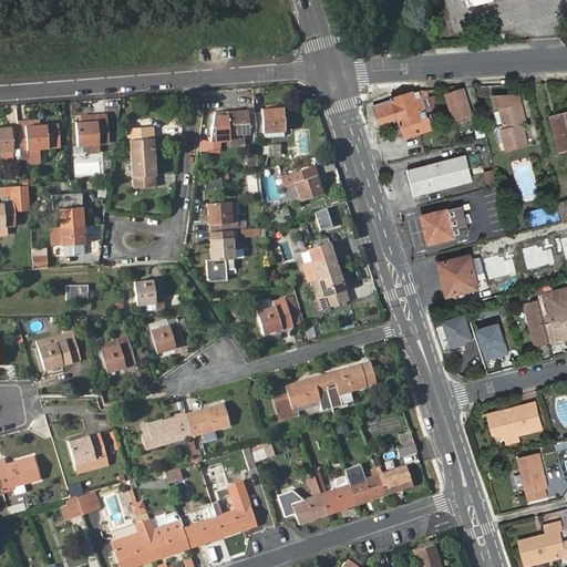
[(446,90),(454,121),(471,116),(463,91),(455,93),(454,88),(446,90)]
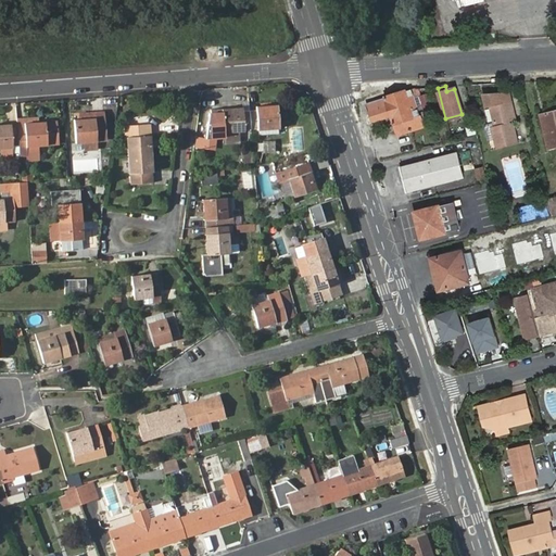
[(490,99),(494,121),(491,122),(494,138),(495,142),(517,138),(513,116),(516,116),(512,95),(508,96),(507,88),(481,89),(483,101),(490,99)]
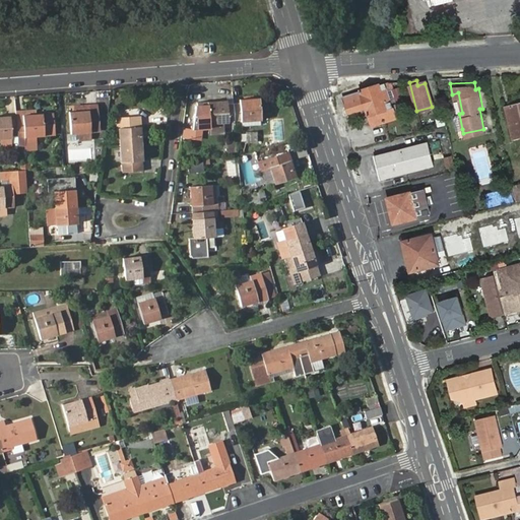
[(383,90),(388,89),(387,84),(343,98),(349,115),(367,110),(372,125),(397,117),(404,115),(400,102),(393,104),(392,102),(387,103),(383,90)]
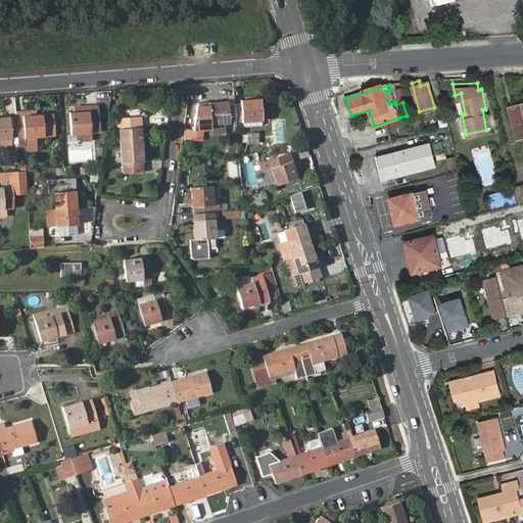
[(394,102),(390,90),(385,91),(389,103),(394,102)]
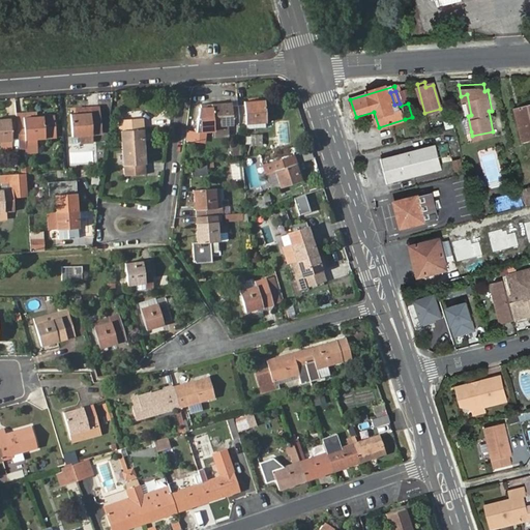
[(231,104),(211,105),(213,126),(227,125),(238,124),(244,124),(264,122),(265,122),(264,100),(243,102),(243,107),(237,107),(232,107),(231,104)]
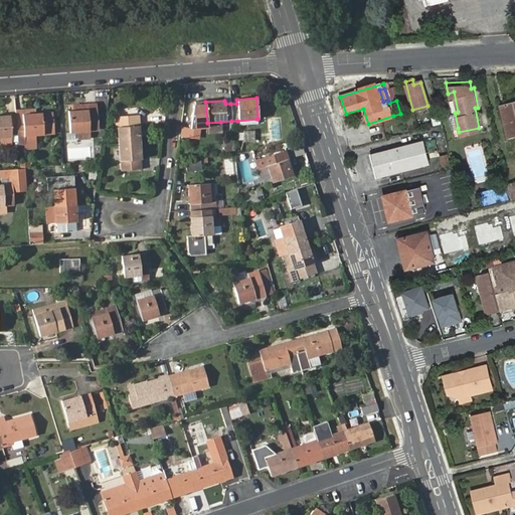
[(205,102),(205,101),(195,102),(195,105),(193,105),(190,128),(206,127),(207,127),(207,123),(205,102)]
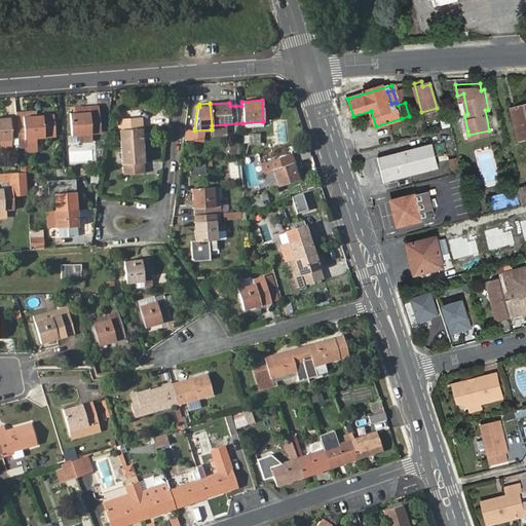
[(519,119),(515,120),(519,140),(525,138),(525,105),(516,108),(519,119)]
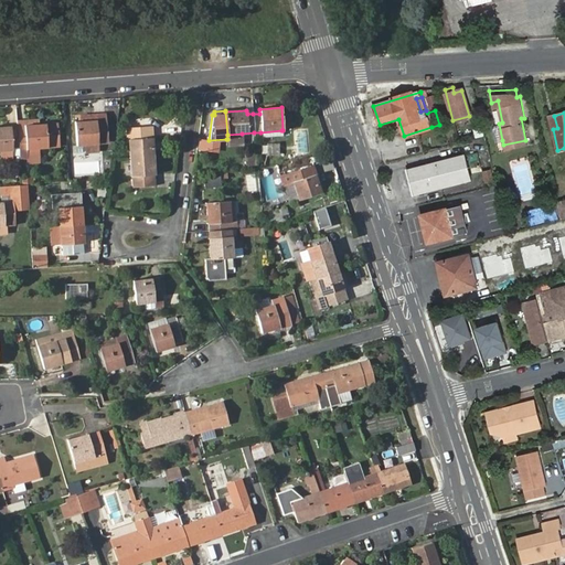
[(96,120),(87,121),(74,123),(76,146),(84,145),(85,153),(98,152),(97,144),(107,142),(105,114),(95,115),(96,120)]
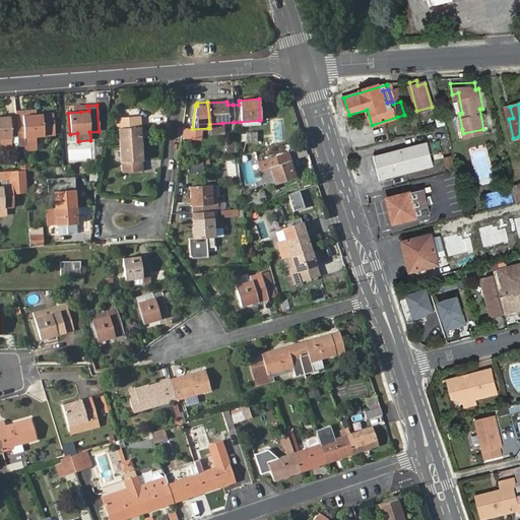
[(0,118),(0,141),(0,147),(11,146),(10,138),(17,137),(17,146),(23,145),(23,150),(35,150),(34,136),(54,134),(52,114),(36,115),(15,117),(0,118)]
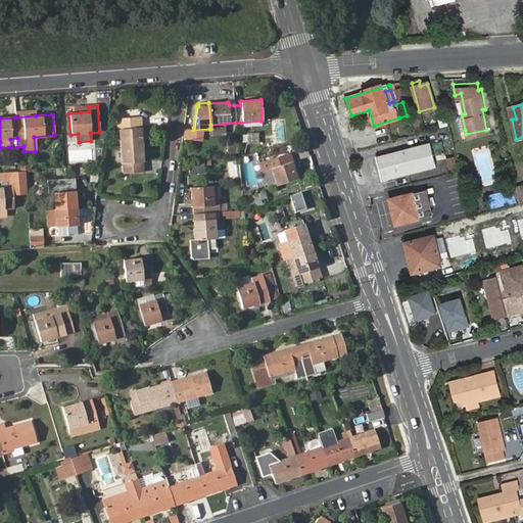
[(465,130),(462,114),(457,115),(455,120),(458,131),(465,130)]
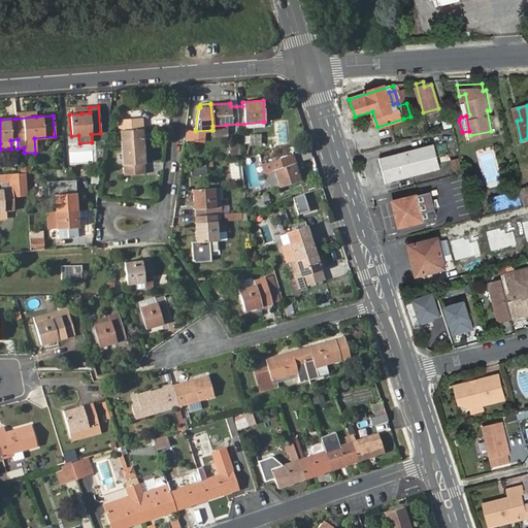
[(119,120),(122,149),(124,175),(144,173),(140,119),(119,120)]
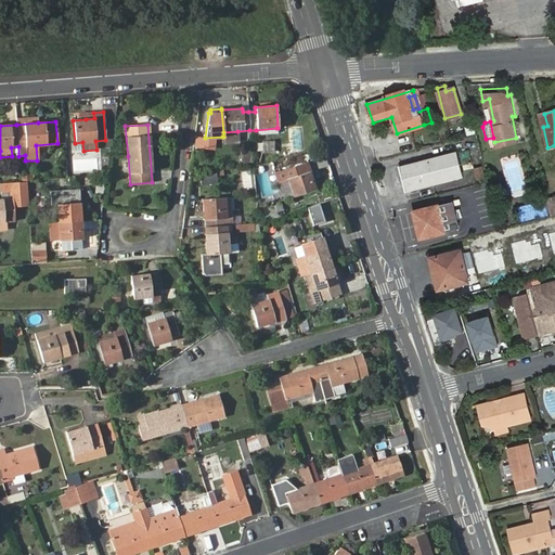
[(223,143),(239,142),(237,131),(223,132),(223,137),(222,137),(223,143)]
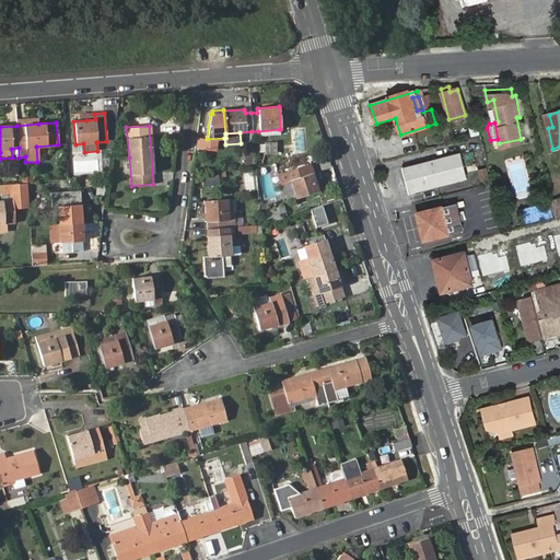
[(278,153),(278,141),(266,141),(265,152),(278,153)]
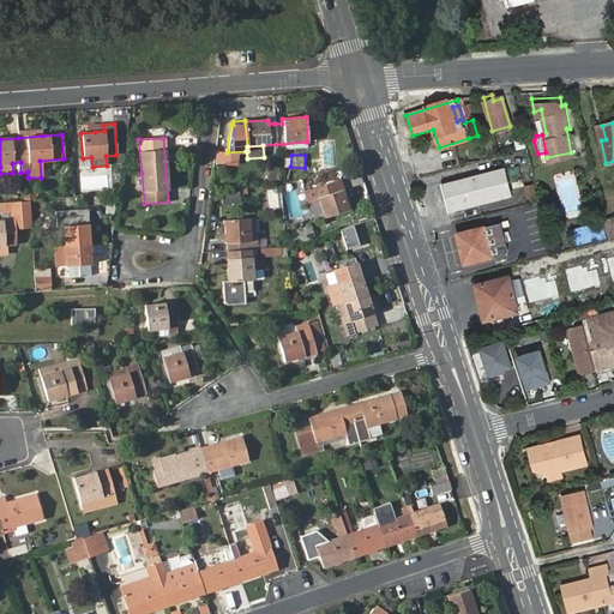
[(443,184),(450,211),(511,194),(504,168),(443,184)]
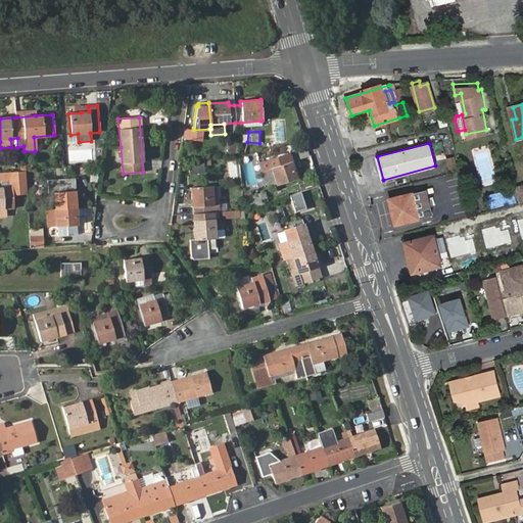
[(66,147),(66,162),(94,162),(94,148),(66,147)]
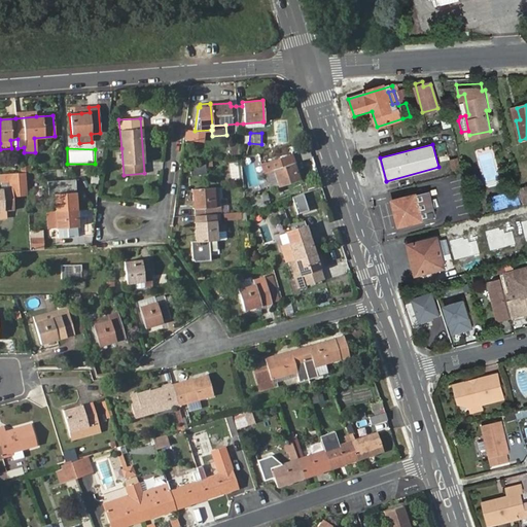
[(267,151),(259,153),(262,164),(265,171),(273,169),(278,185),(299,179),(294,164),(293,164),(290,154),(270,161),(267,151)]
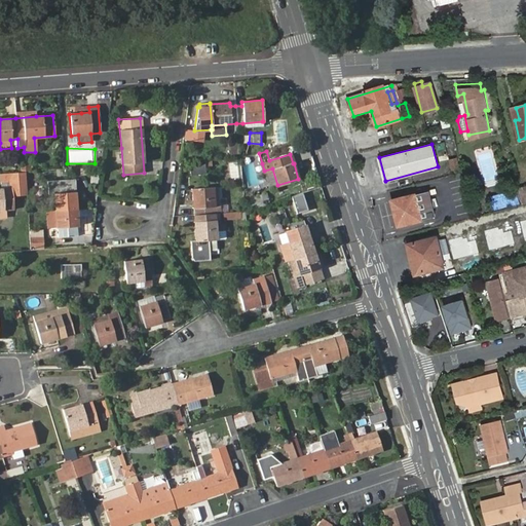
[(449,160),(452,174),(460,172),(457,158),(449,160)]
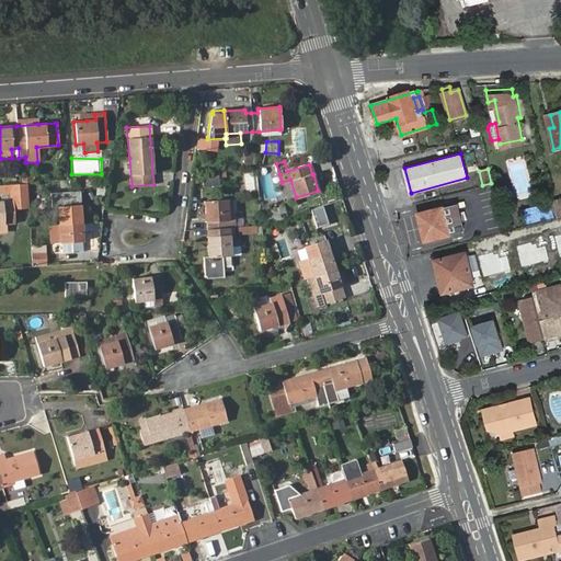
[(220,175),(205,176),(205,185),(221,184),(220,175)]
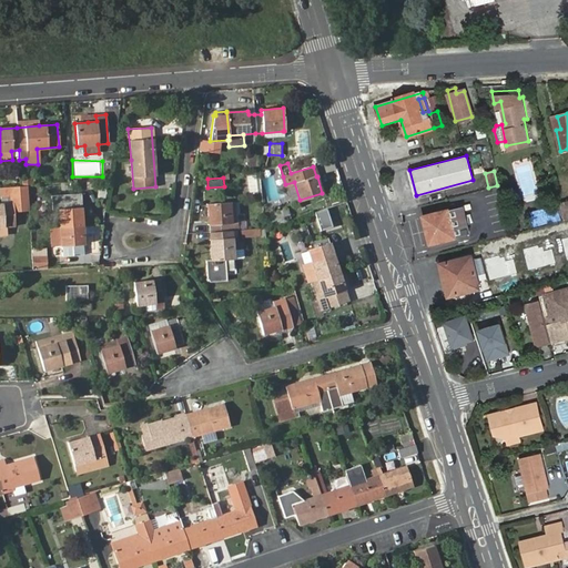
[(0,203),(0,235),(6,235),(4,226),(13,226),(12,211),(29,210),(27,186),(0,188),(0,202),(0,204),(0,203)]
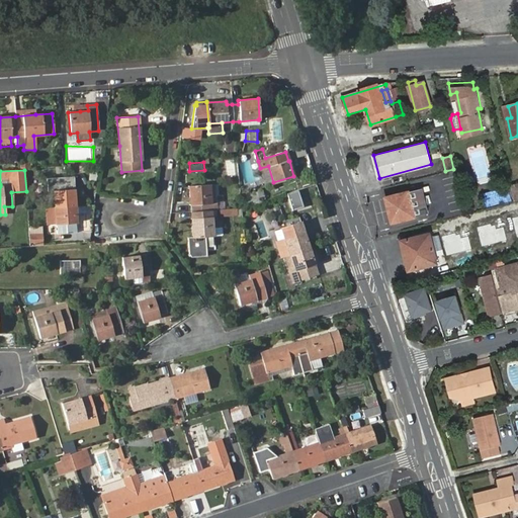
[(75,177),(49,178),(49,191),(54,191),(55,207),(75,206),(75,198),(76,197),(75,177)]
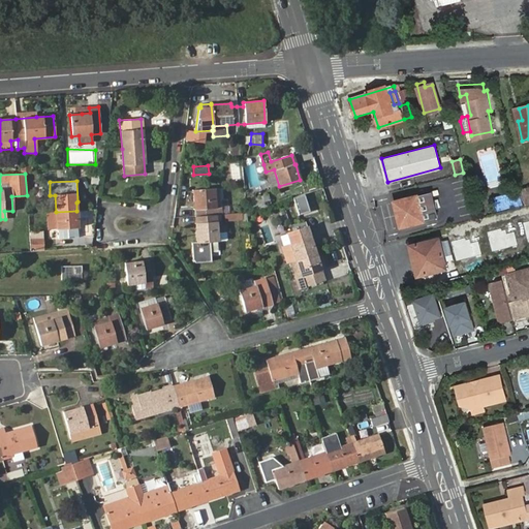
[(214,188),(193,190),(194,216),(214,215),(213,209),(215,209),(214,188)]
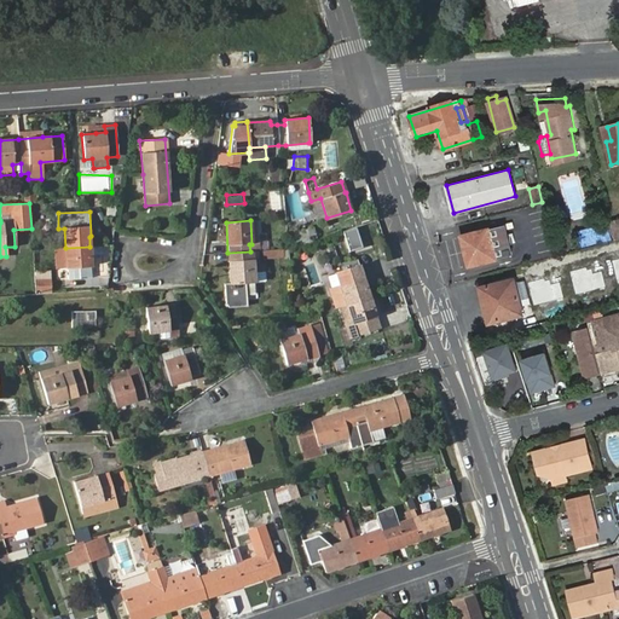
[(462,236),(469,266),(512,255),(504,226),(462,236)]
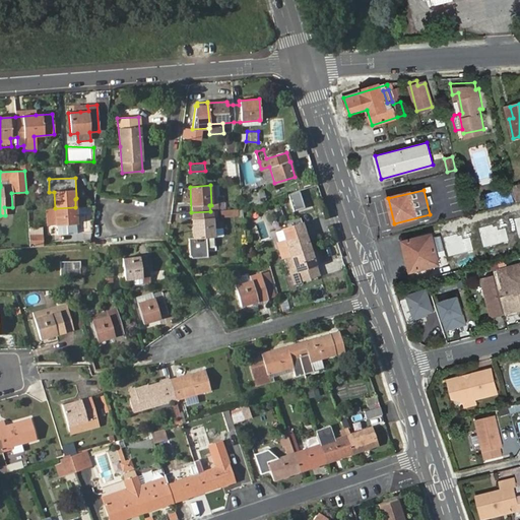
[(250,193),(241,194),(242,206),(251,203),(250,193)]
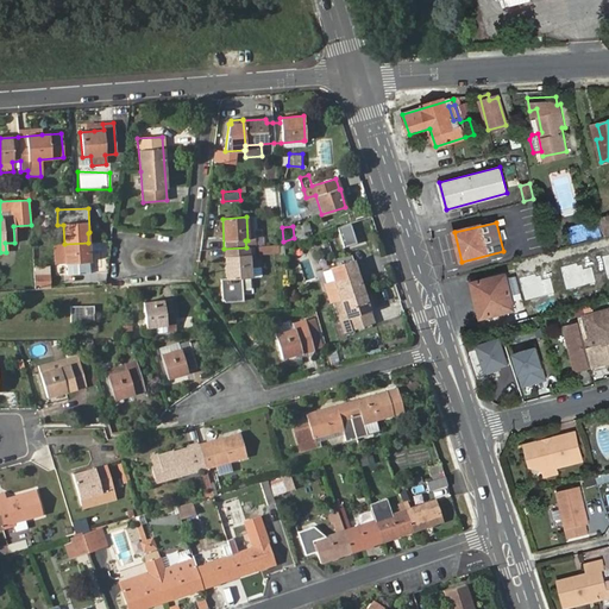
[(51,244),(52,264),(66,264),(66,276),(88,274),(87,262),(89,263),(88,243),(64,244),(51,244)]
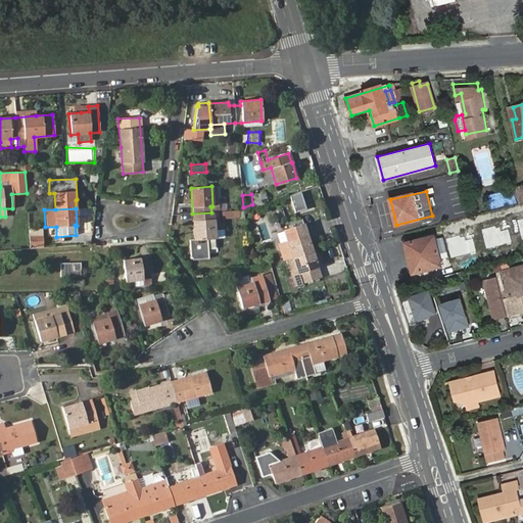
[(211,212),(192,214),(194,239),(189,240),(191,259),(208,258),(207,239),(216,238),(214,212),(211,212)]
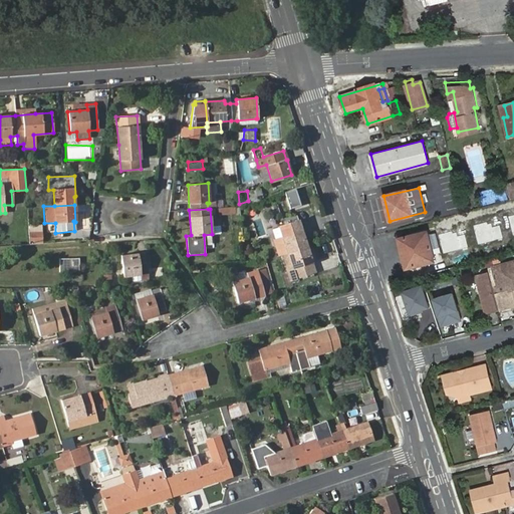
[(219,219),(211,220),(212,234),(220,233),(219,219)]
